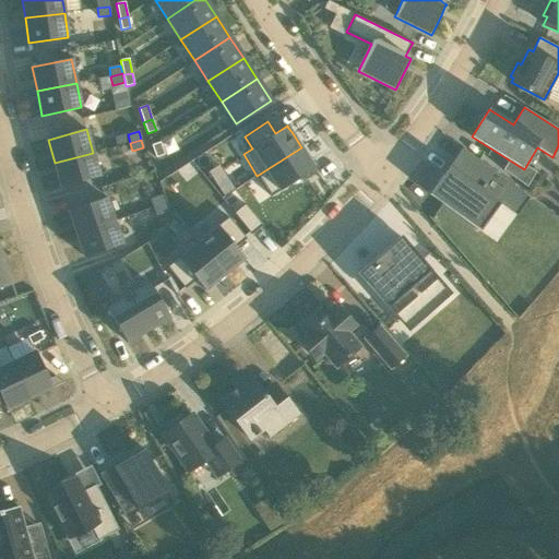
[(159,142),(152,145),(156,157),(164,155),(159,142)]
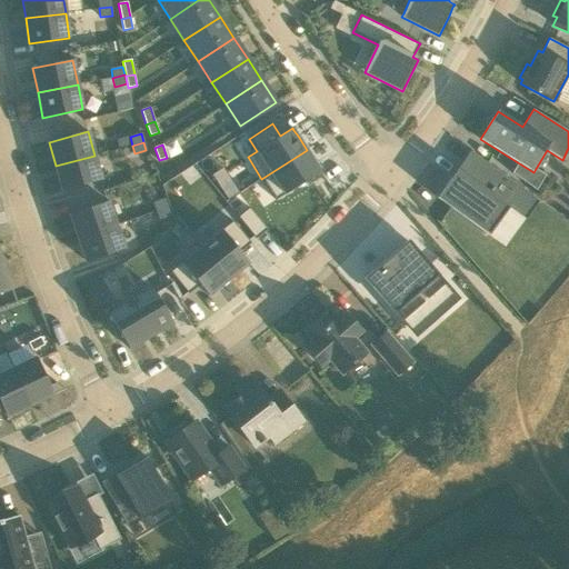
[(307,150),(261,179),(276,200),(320,171),(319,169),(316,163),(307,150)]
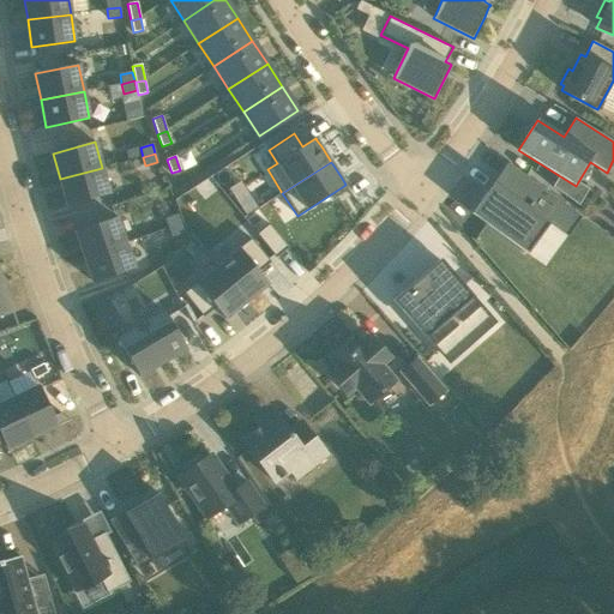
[(487,193),(471,214),(528,254),(549,224),(549,223),(545,220),(558,202),(558,200),(507,163),(505,167),(510,169),(498,186),(494,182),(487,193)]
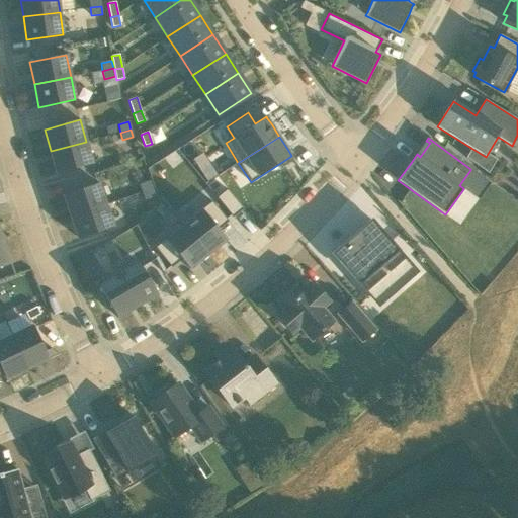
[(51,151),(57,174),(92,164),(86,142),(51,151)]
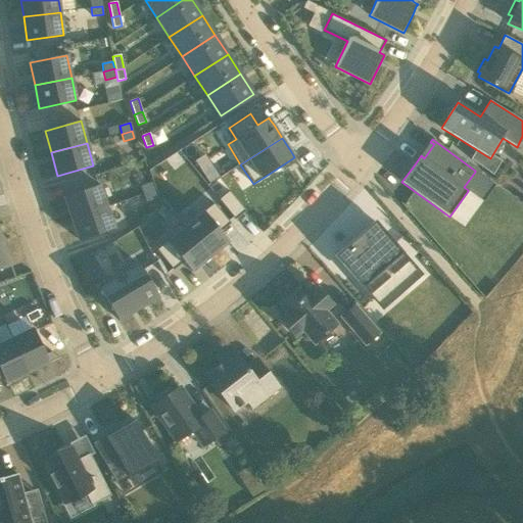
[(141,186),(143,194),(153,190),(151,183),(141,186)]
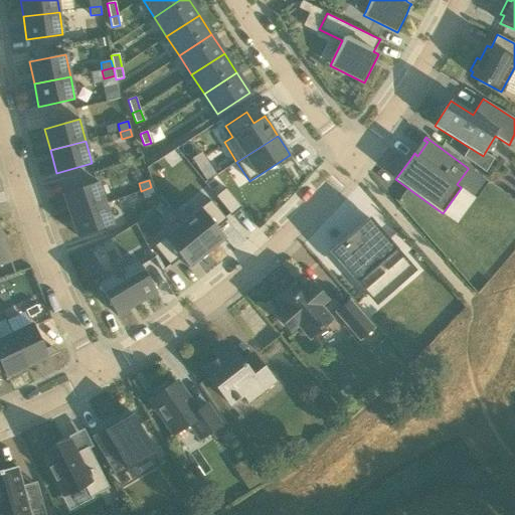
[(70,216),(105,203),(98,182),(63,194),(70,216)]
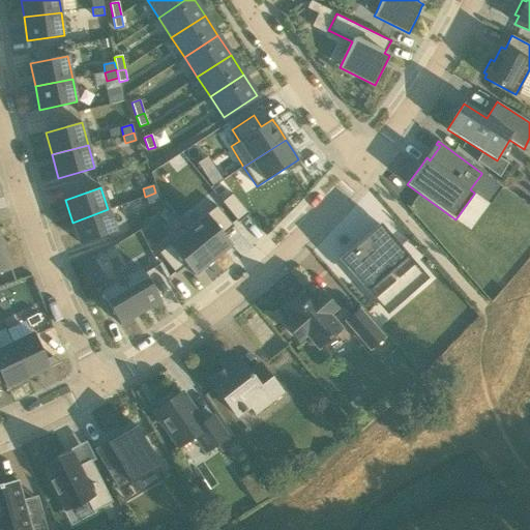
[(158,201),(155,193),(145,197),(148,205),(158,201)]
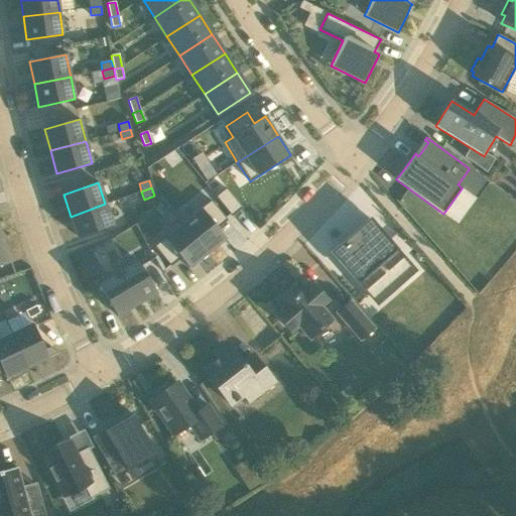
[(226,188),(216,197),(232,217),(243,209),(226,188)]
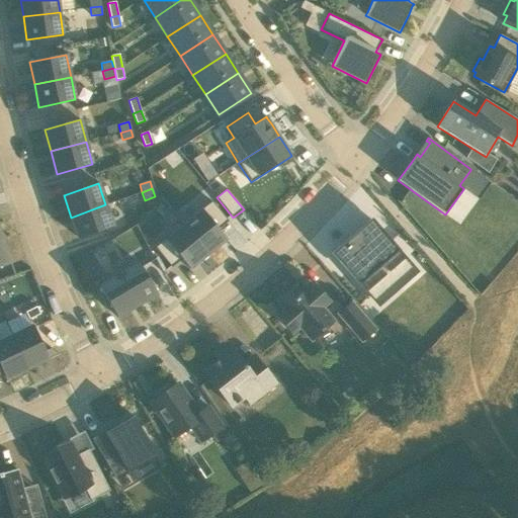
[(213,198),(183,225),(204,254),(225,237),(217,227),(228,219),(213,198)]
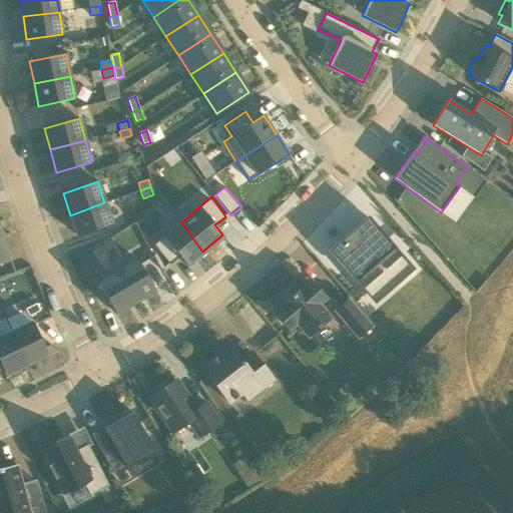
[(104,202),(70,215),(78,236),(112,224),(104,202)]
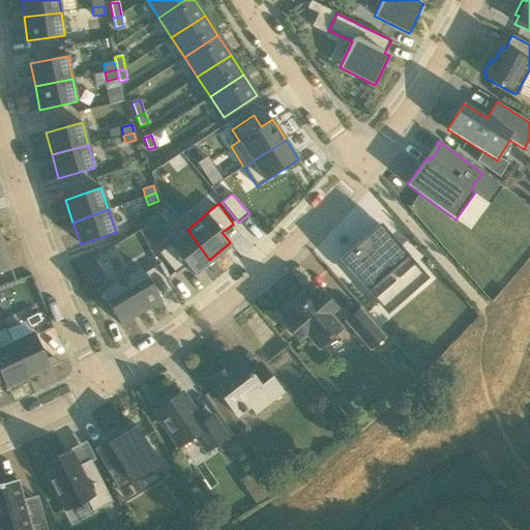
[(401,243),(383,222),(341,258),(375,299),(396,280),(409,295),(429,278),(401,243)]
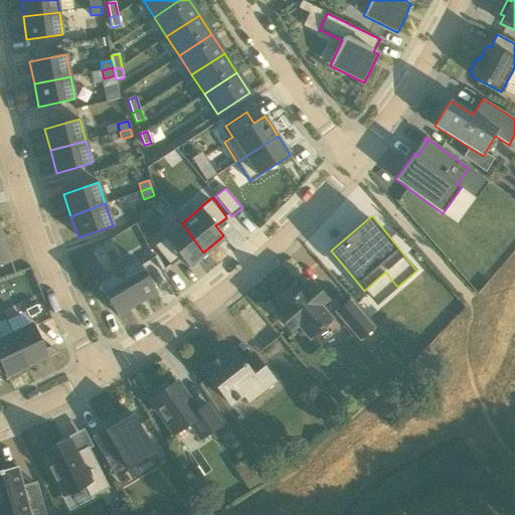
[(182,223),(152,248),(167,268),(177,259),(184,270),(203,252),(182,223)]
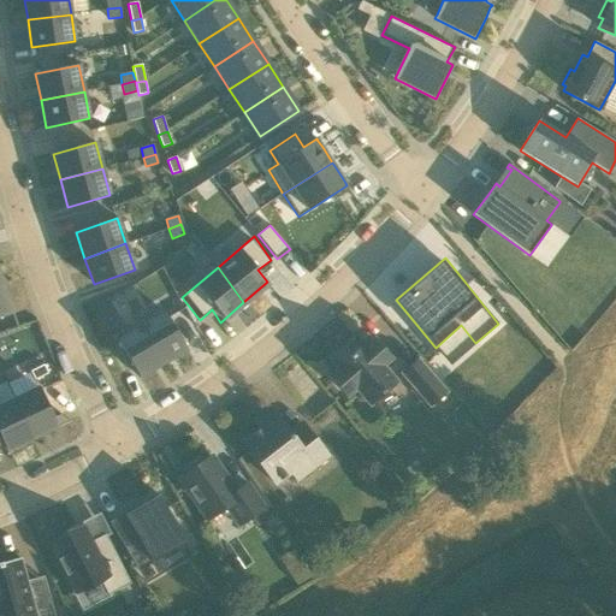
[(128,303),(136,298),(129,286),(120,291),(128,303)]
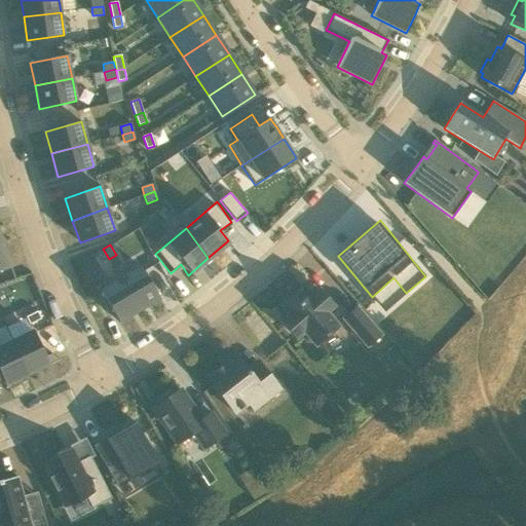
[(0,271),(10,268),(2,246),(0,247),(0,271)]
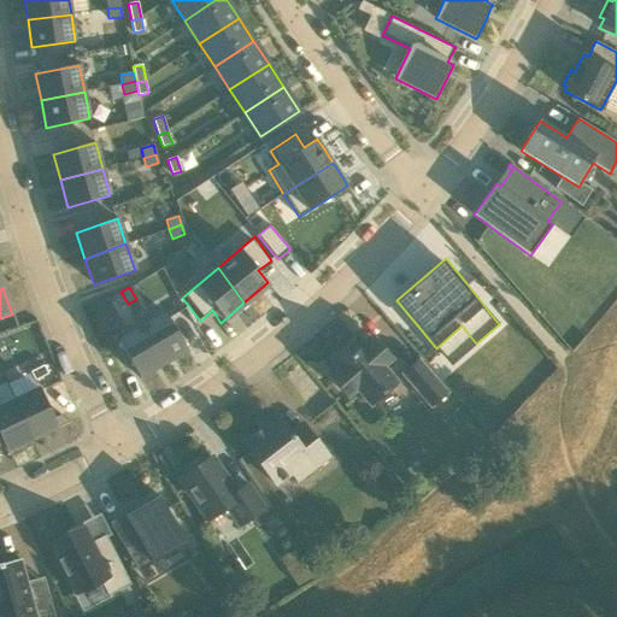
[(128,304),(121,292),(112,298),(119,309),(128,304)]
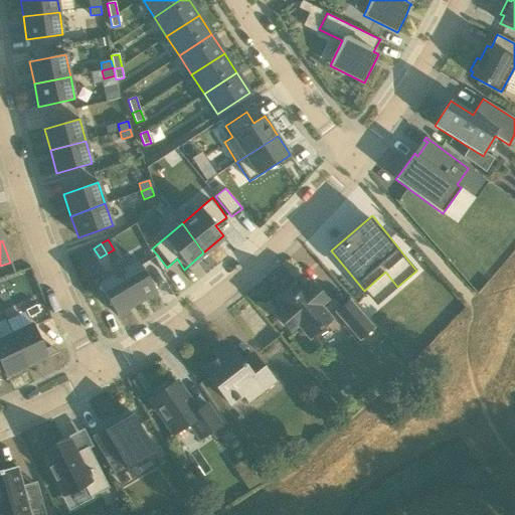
[(138,261),(118,273),(137,304),(156,292),(138,261)]
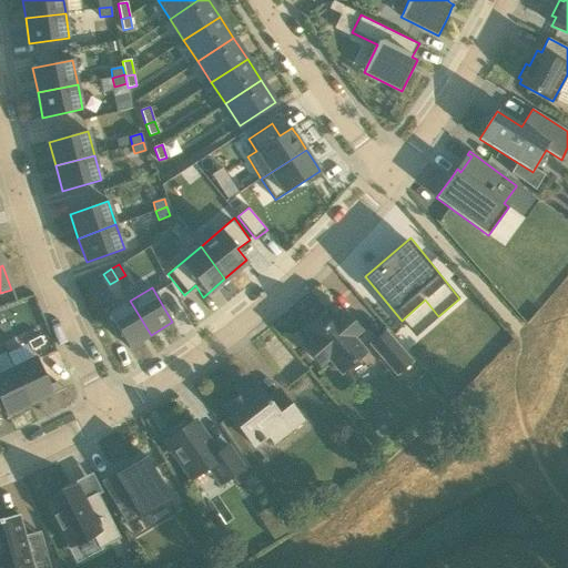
[(129,348),(151,335),(130,301),(109,314),(129,348)]
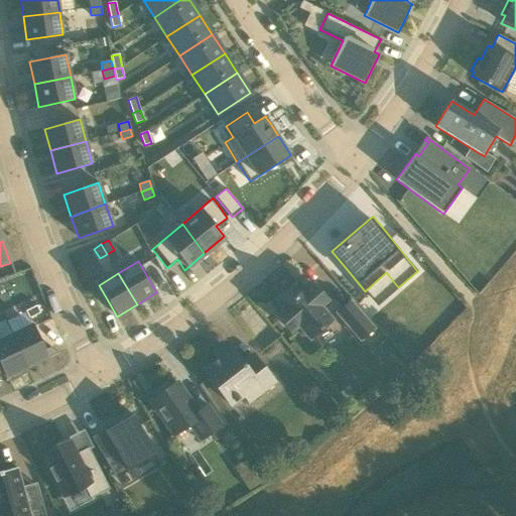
[(327,300),(318,290),(313,284),(306,290),(304,288),(303,289),(299,293),(294,287),(293,287),(290,290),(278,301),(285,309),(284,309),(277,315),(282,321),(291,332),(298,325),(298,326),(310,339),(310,338),(321,329),(332,319),(319,306),(320,306),(327,300)]
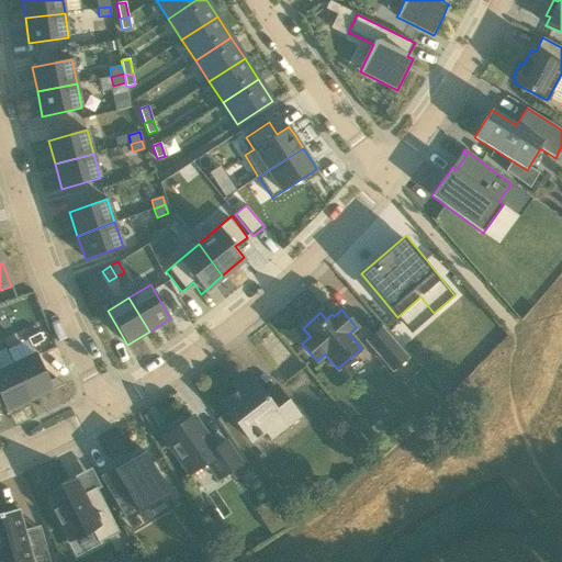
[(402,352),(390,338),(382,329),(381,329),(369,340),(368,340),(392,369),(406,358),(402,352)]
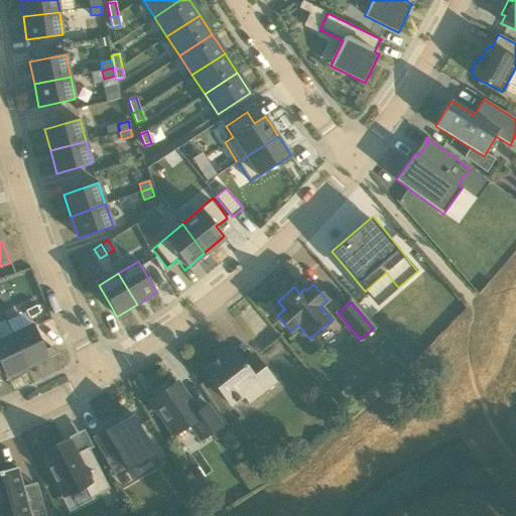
[(29,318),(40,312),(36,305),(25,310),(29,318)]
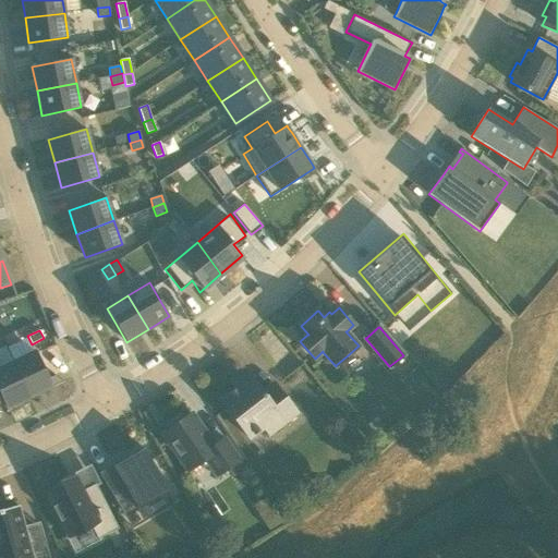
[(0,363),(10,360),(5,347),(0,348),(0,363)]
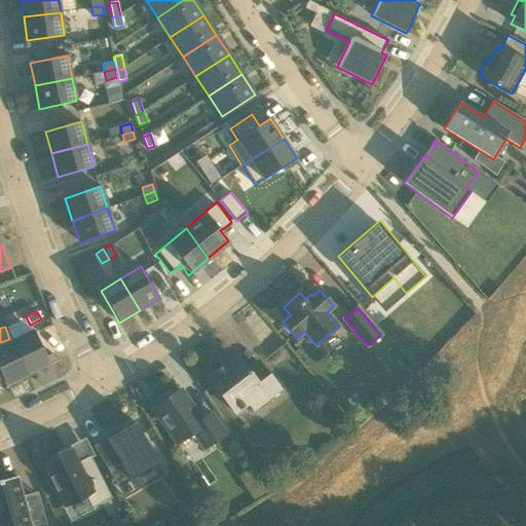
[(33,332),(11,342),(28,376),(48,366),(33,332)]
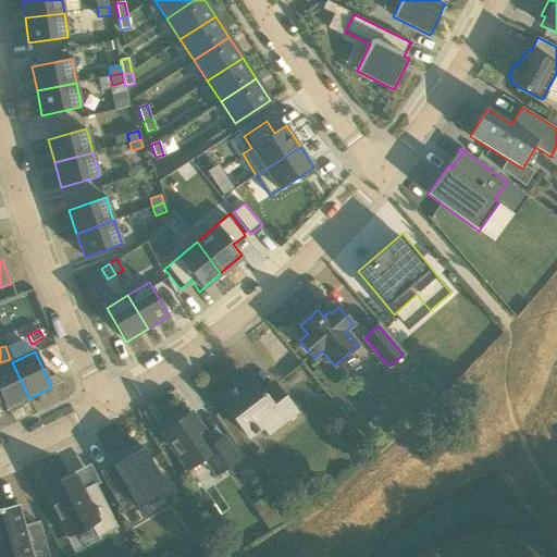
[(0,393),(7,409),(29,398),(12,362),(0,367),(0,393)]
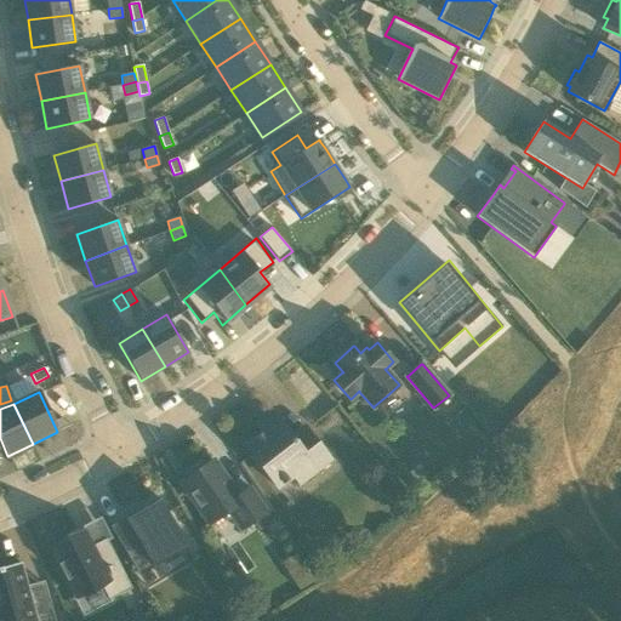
[(305,427),(292,437),(273,412),(256,426),(261,433),(245,445),(278,488),(294,476),(300,484),(331,460),(305,427)]
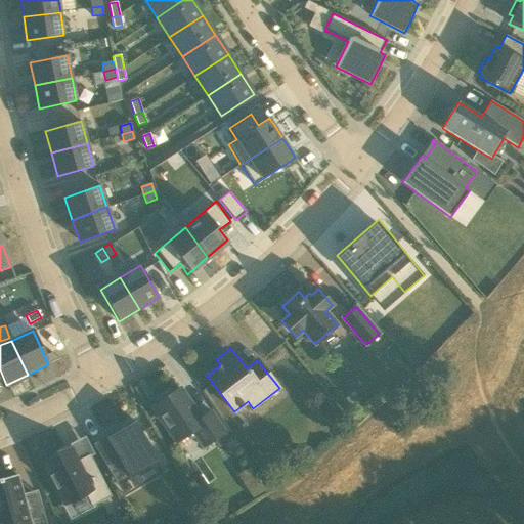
[(160,402),(154,406),(177,441),(188,434),(191,438),(195,435),(204,447),(225,433),(211,411),(201,419),(180,389),(174,393),(171,389),(157,399),(160,402)]
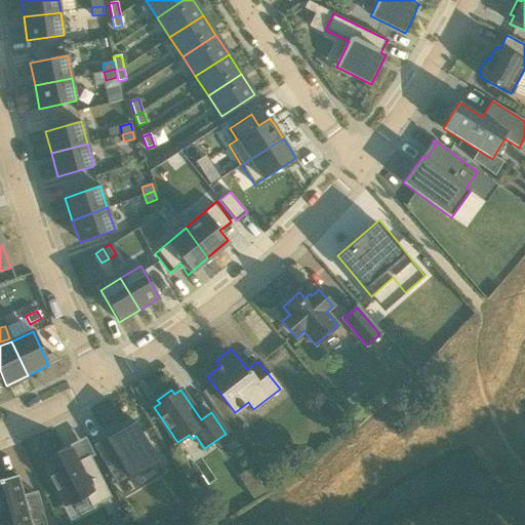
[(135,419),(111,433),(122,450),(112,455),(121,471),(131,466),(134,472),(158,457),(135,419)]
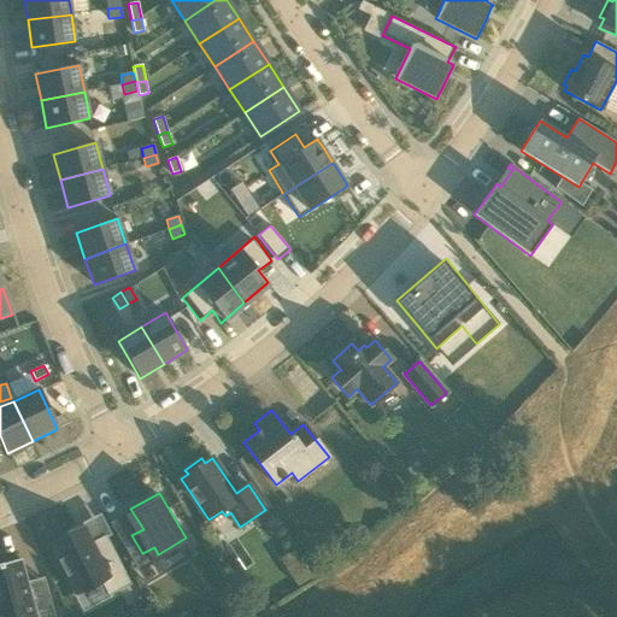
[(82,528),(51,544),(76,593),(100,580),(109,595),(130,585),(105,535),(90,542),(82,528)]
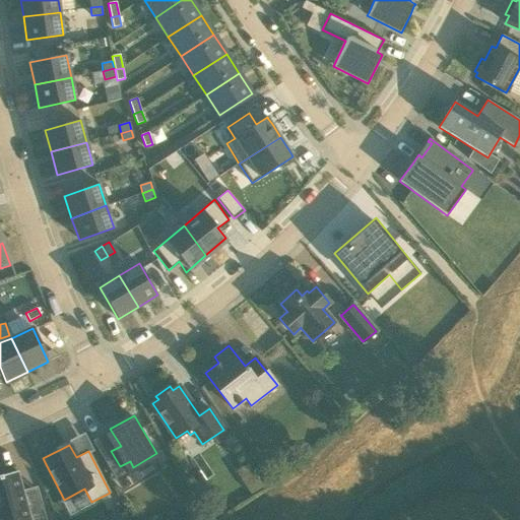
[(0,519),(43,519),(38,496),(26,498),(25,494),(22,494),(17,472),(0,476),(0,519)]
